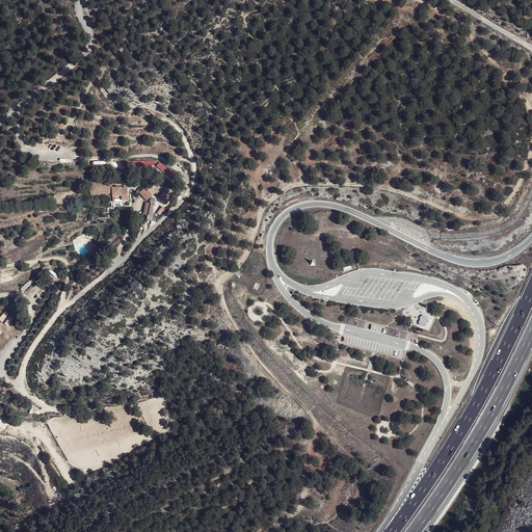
[(112,84),(106,89),(110,94),(115,88),(112,84)]
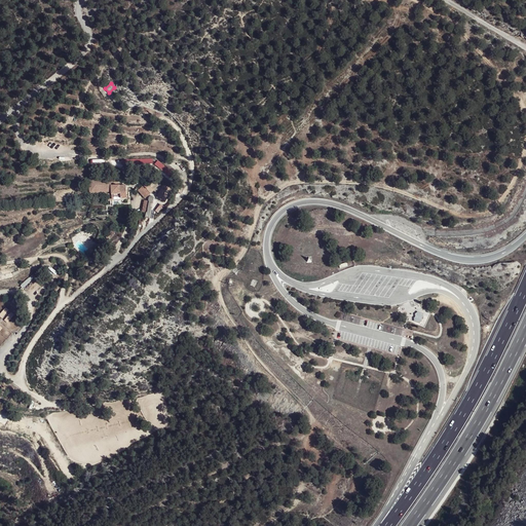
[(179,174),(160,161),(157,165),(174,180),(179,174)]
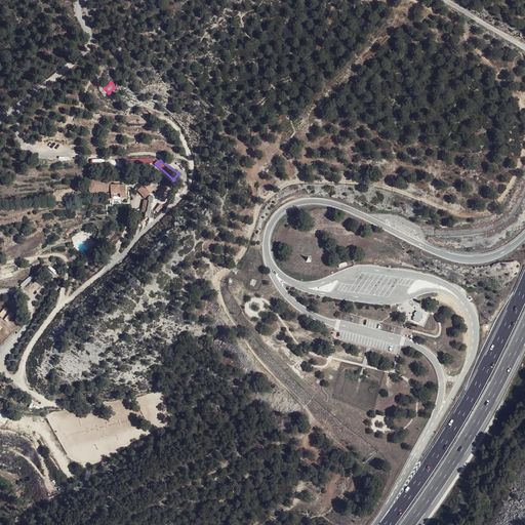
[(126,198),(125,189),(125,185),(111,186),(111,179),(88,180),(89,191),(111,190),(111,193),(111,194),(120,194),(120,198),(121,199),(126,198)]
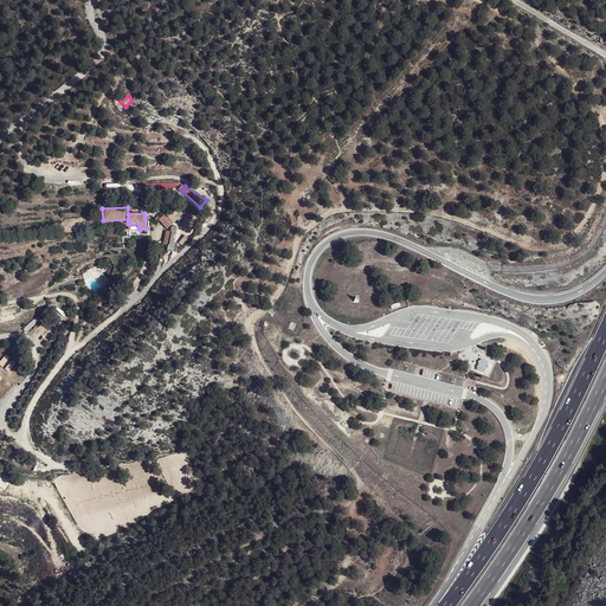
[(169,218),(173,214),(169,210),(159,220),(166,230),(174,223),(169,218)]
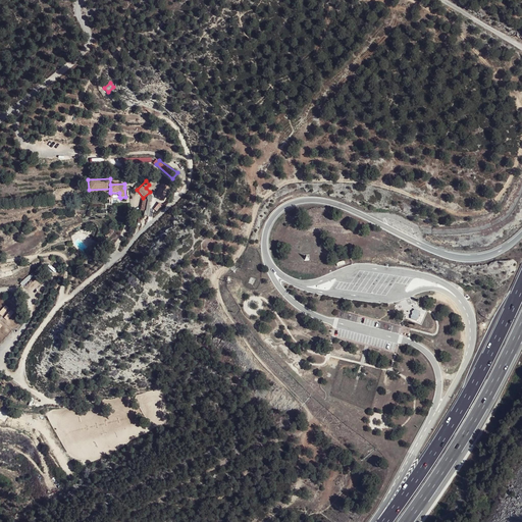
[(158,211),(163,205),(159,202),(154,208),(158,211)]
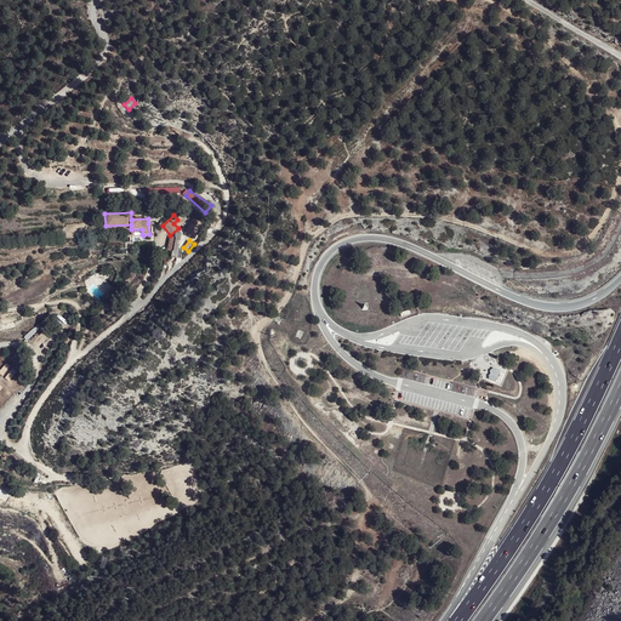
[(125,280),(129,284),(136,275),(132,272),(125,280)]
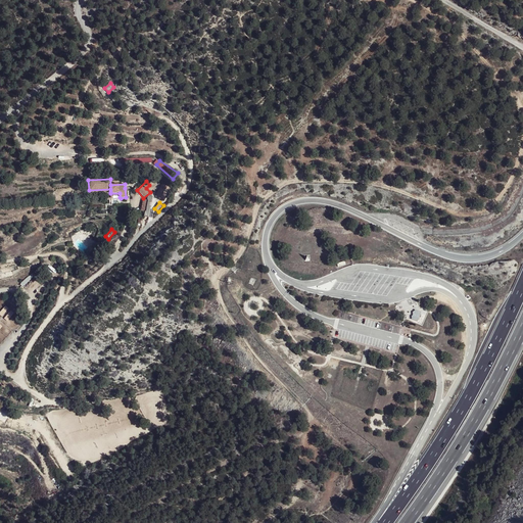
[(33,273),(20,283),(24,285),(36,275),(33,273)]
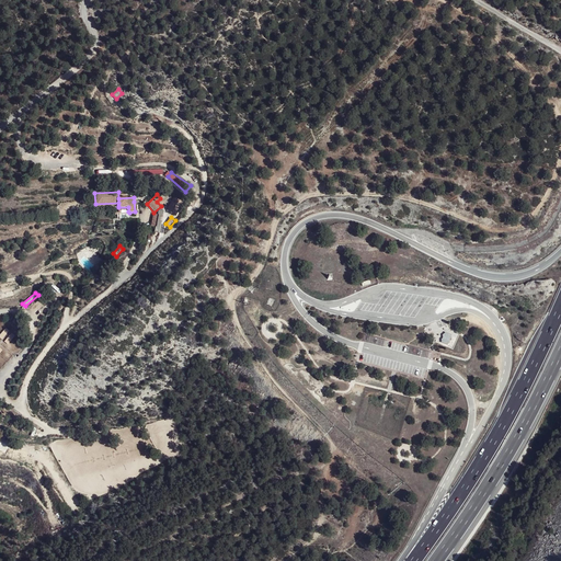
[(38,299),(30,308),(34,313),(44,305),(38,299)]
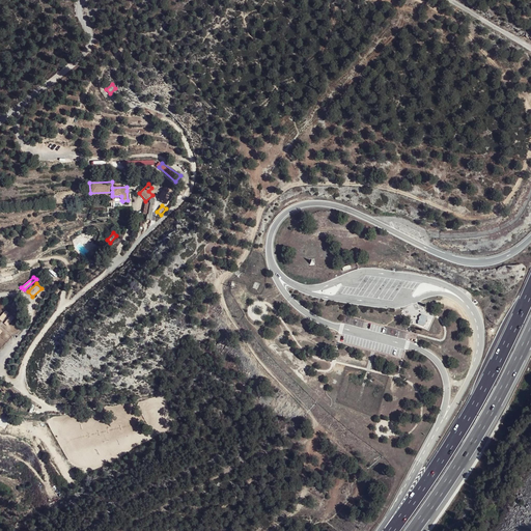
[(424,327),(428,317),(421,314),(417,324),(424,327)]
